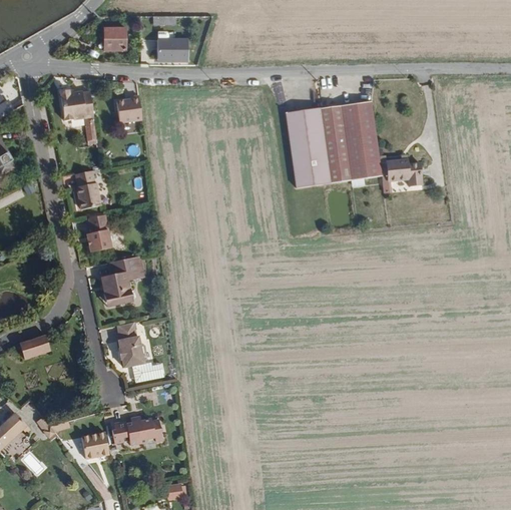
[(173,22),(173,13),(150,13),(150,22),(173,22)]
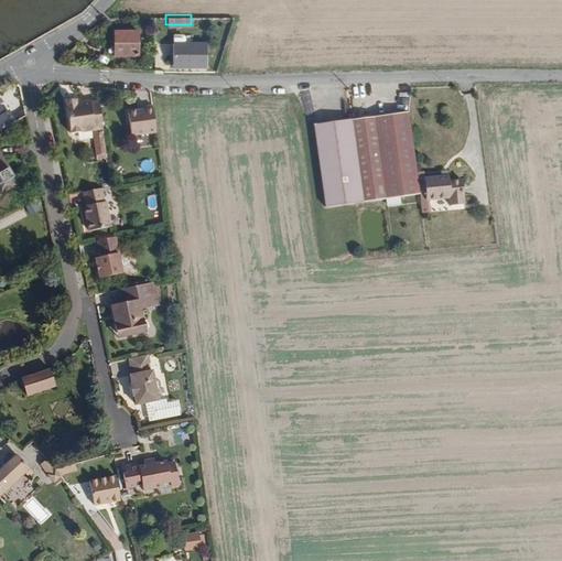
[(139,53),(139,29),(116,29),(116,54),(139,53)]
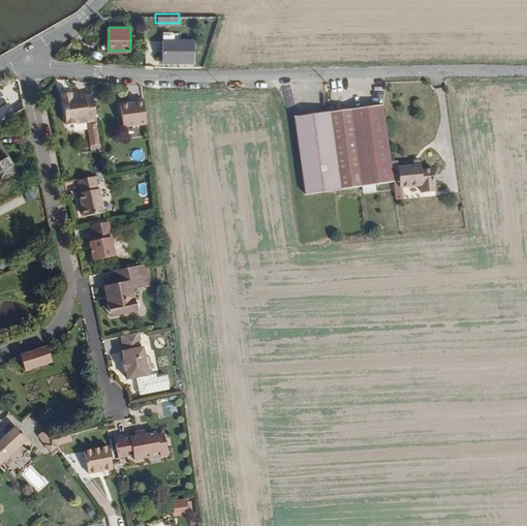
[(193,57),(193,35),(162,36),(162,58),(193,57)]
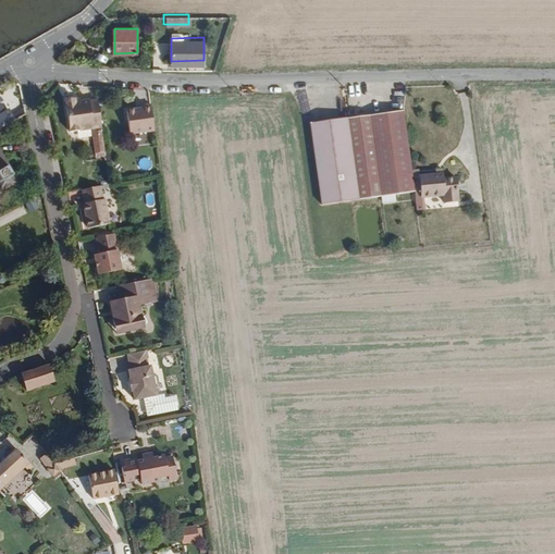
[(105,126),(100,99),(91,101),(91,99),(77,101),(77,98),(68,99),(72,132),(105,126)]
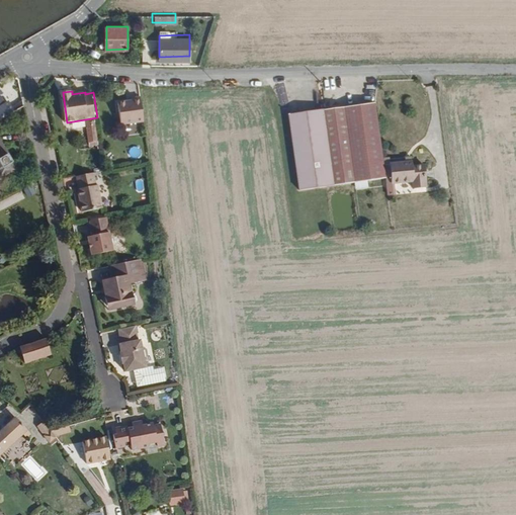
[(0,119),(16,110),(9,100),(5,102),(0,93),(0,119)]
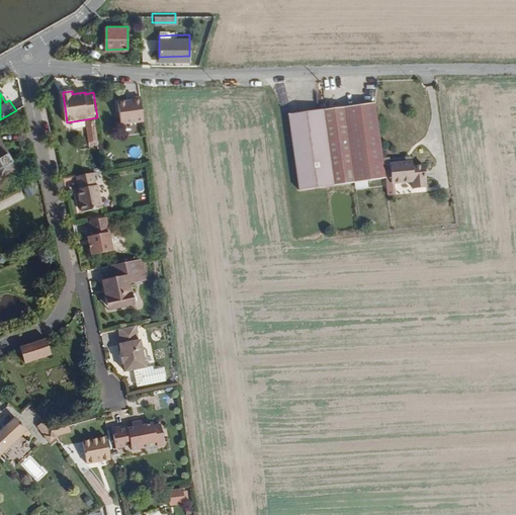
[(145,121),(142,96),(134,98),(134,100),(118,102),(121,124),(145,121)]
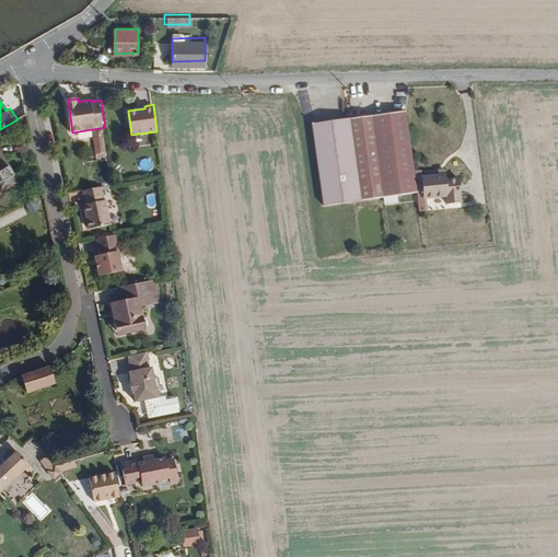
[(415,192),(411,167),(404,111),(311,124),(323,204),(415,192)]
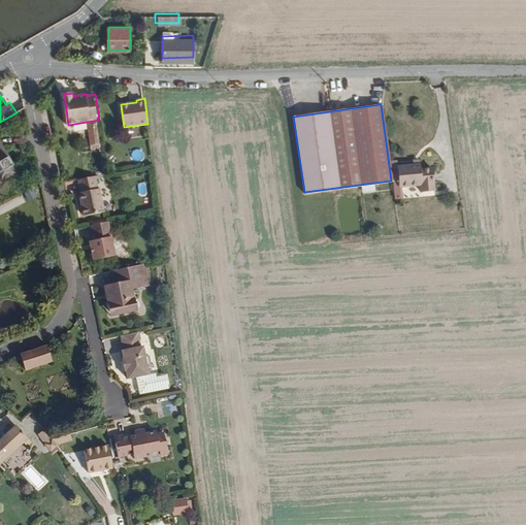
[(0,181),(18,171),(0,142),(0,181)]
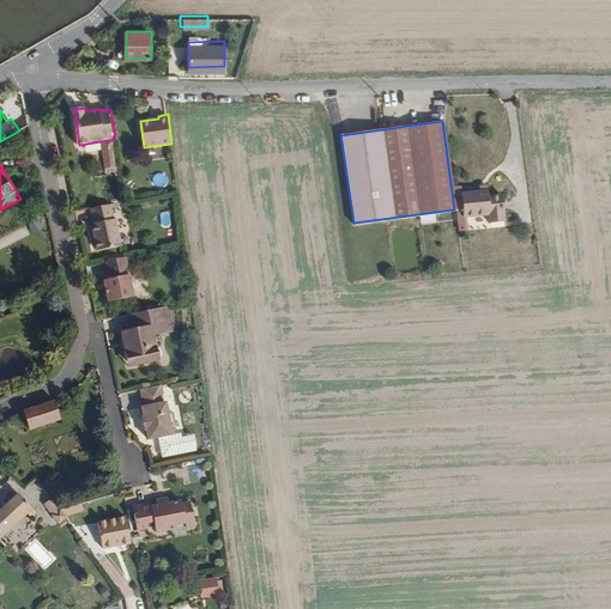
[(464,215),(460,189),(459,182),(451,183),(454,209),(455,217),(464,215)]
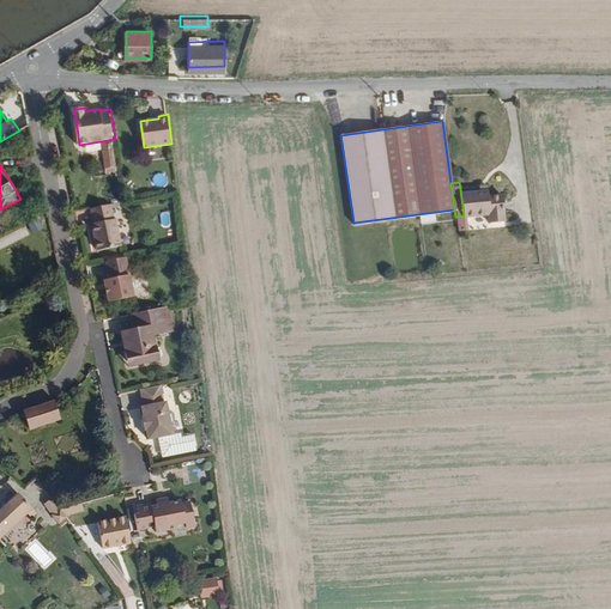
[(504,219),(500,189),(485,192),(485,186),(477,187),(460,189),(464,215),(464,217),(489,213),(489,220),(504,219)]
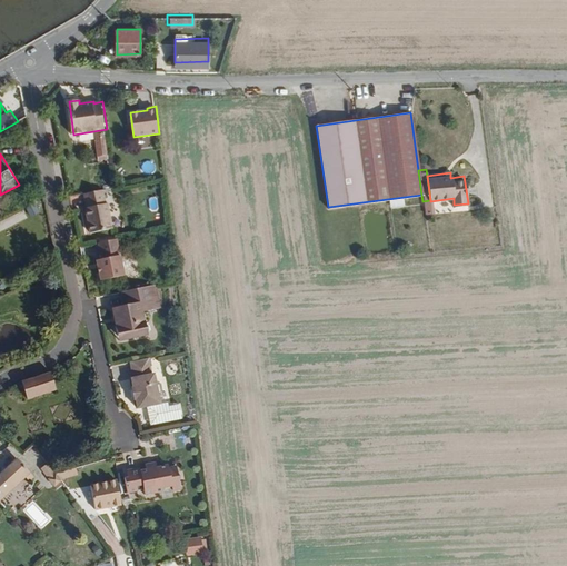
[(115,228),(109,202),(88,207),(93,232),(115,228)]
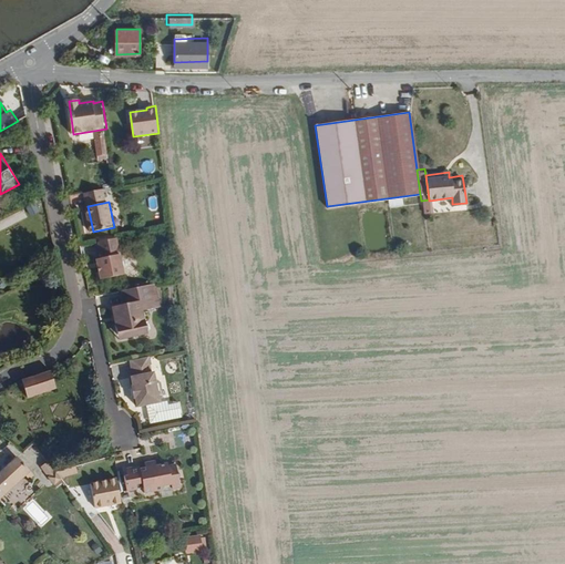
[(123,273),(119,253),(95,257),(100,277),(123,273)]
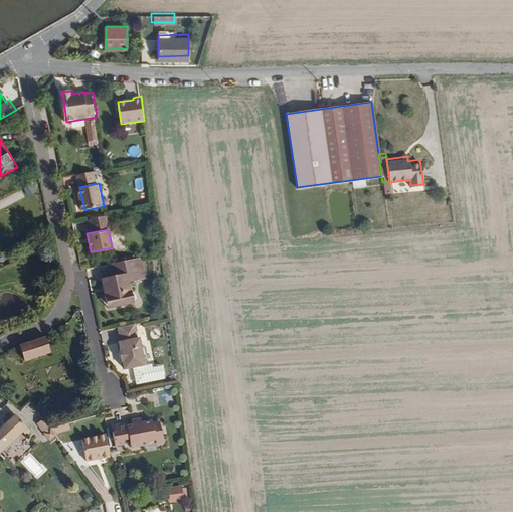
[(134,302),(130,282),(142,279),(137,258),(113,264),(115,276),(107,278),(109,290),(106,291),(109,304),(116,302),(117,306),(134,302)]
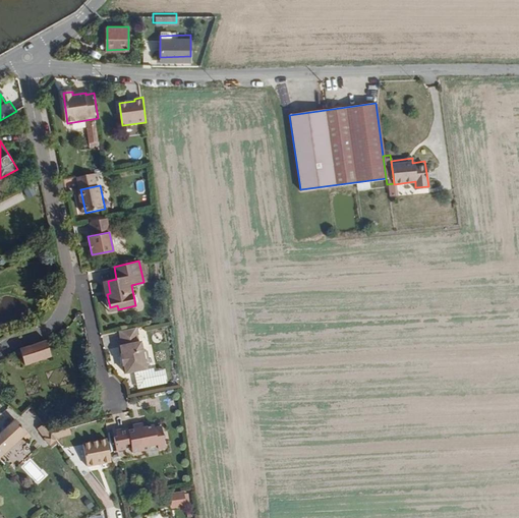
[(140,342),(137,327),(121,331),(124,345),(121,346),(123,354),(122,354),(124,365),(125,365),(127,372),(148,368),(142,342),(140,342)]
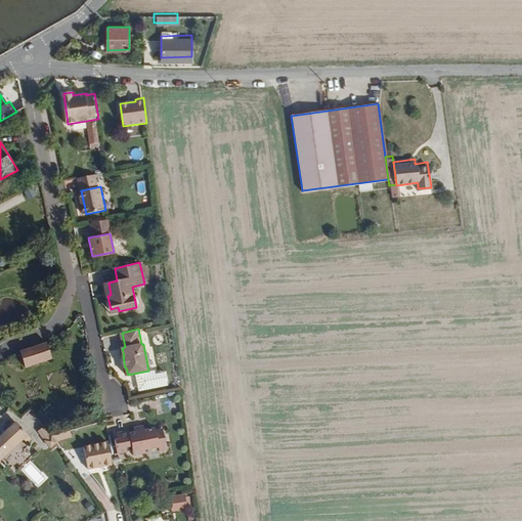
[(54,357),(49,341),(23,350),(28,365),(54,357)]
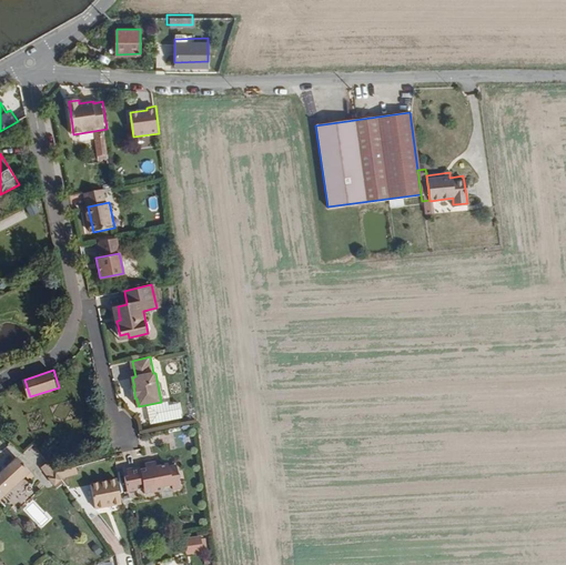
[(0,500),(29,475),(32,480),(37,475),(20,456),(1,473),(0,472),(0,500)]
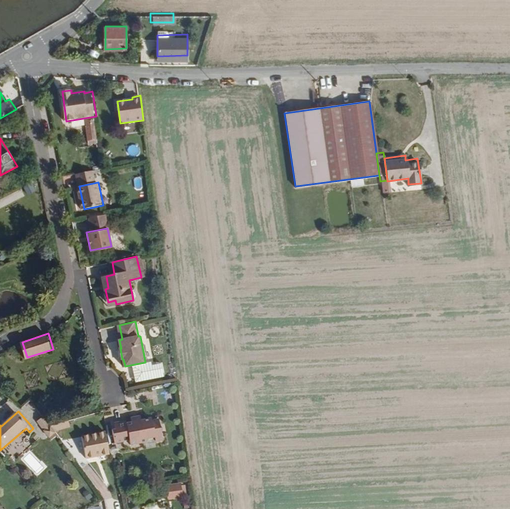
[(165,428),(164,425),(162,425),(161,418),(153,419),(153,417),(128,422),(127,420),(113,423),(117,441),(131,439),(132,443),(148,440),(147,437),(157,435),(158,439),(165,438),(163,429),(165,428)]
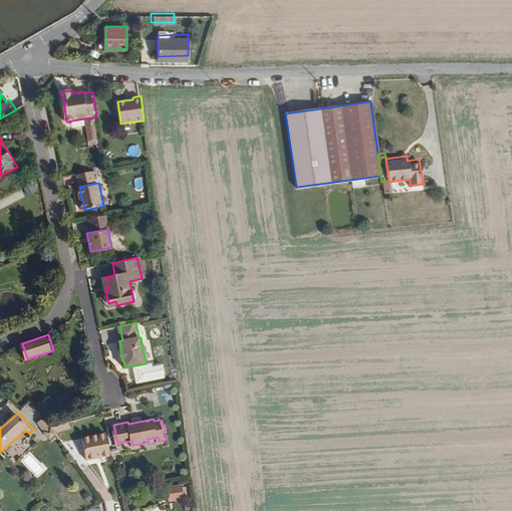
[(110,454),(106,432),(63,441),(80,463),(86,459),(110,454)]
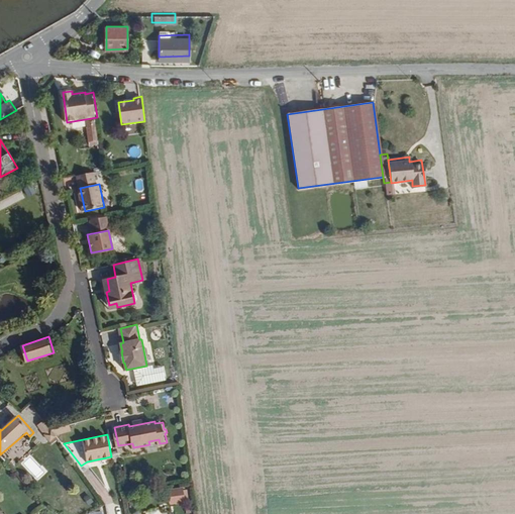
[(84,471),(91,466),(87,461),(81,466),(84,471)]
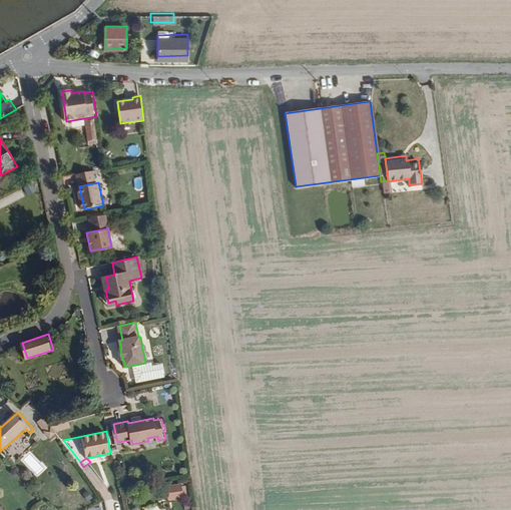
[(188,480),(169,481),(169,498),(188,497),(188,480)]
